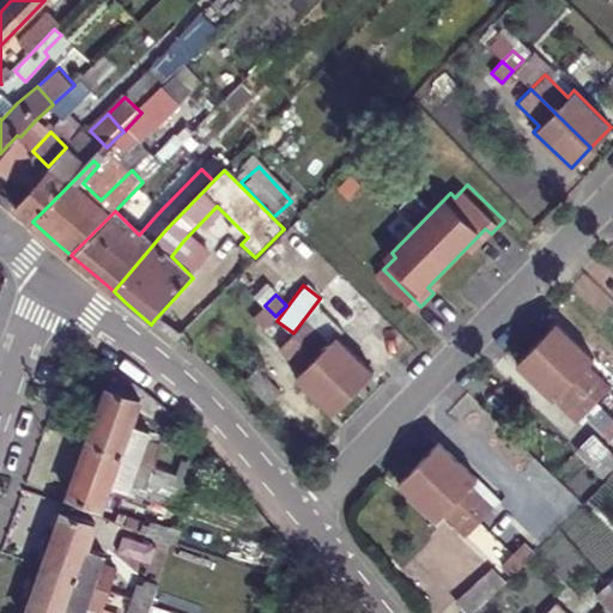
[(263,328),(275,316),(265,305),(253,319),(263,328)]
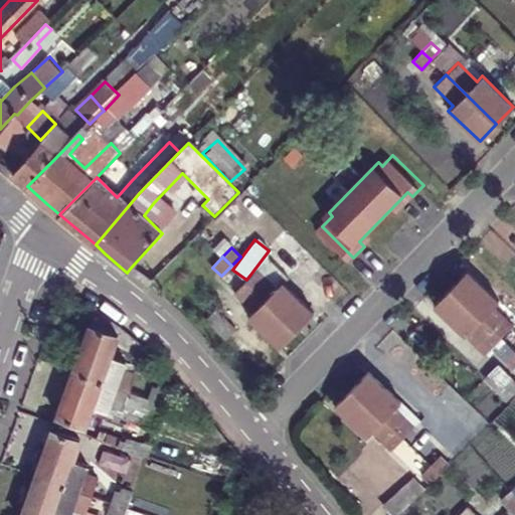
[(258,269),(245,281),(297,330),(314,313),(282,282),(277,288),(258,269)]
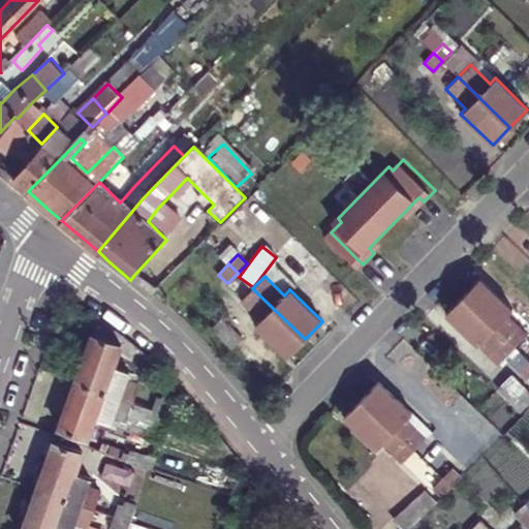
[(479,278),(462,297),(516,347),(527,334),(507,315),(512,309),(479,278)]
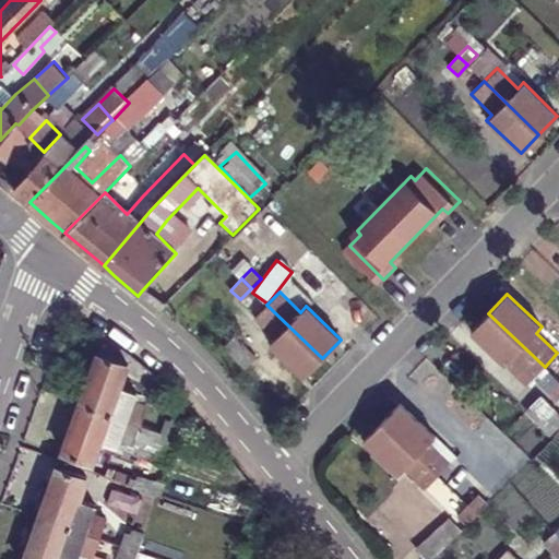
[(322,358),(266,305),(254,318),(275,339),(270,344),(304,378),(322,358)]
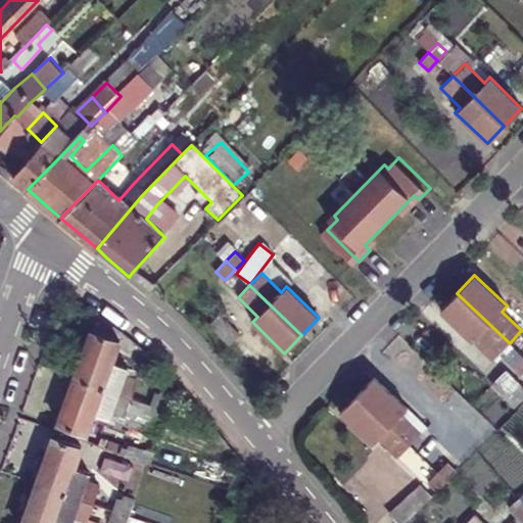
[(510,343),(457,293),(440,311),(473,342),(478,336),(497,354),(510,343)]
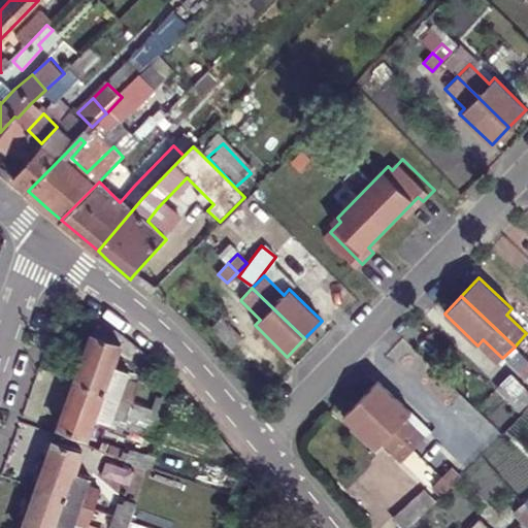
[(95,335),(78,381),(133,401),(139,385),(126,381),(129,372),(113,366),(122,345),(95,335)]
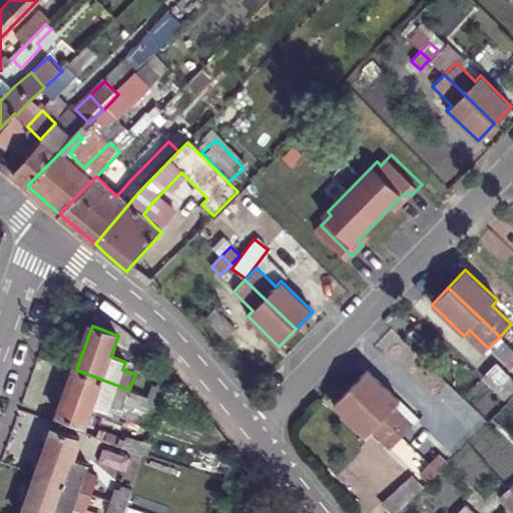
[(129,390),(76,370),(59,416),(85,426),(92,405),(108,411),(111,402),(123,406),(129,390)]
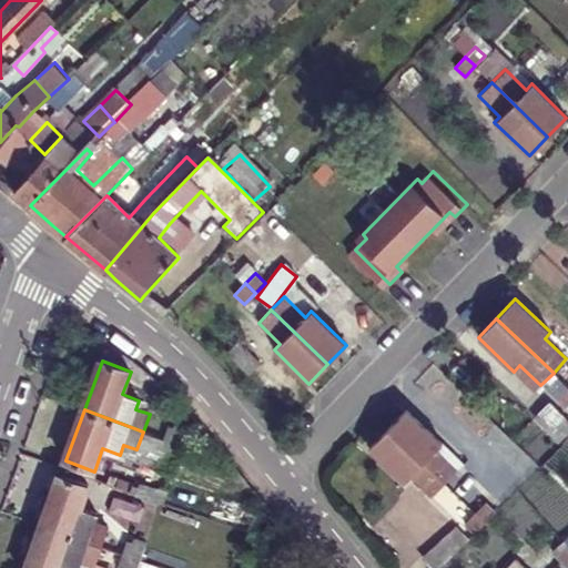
[(406,411),(387,429),(443,485),(456,470),(435,450),(440,444),(406,411)]
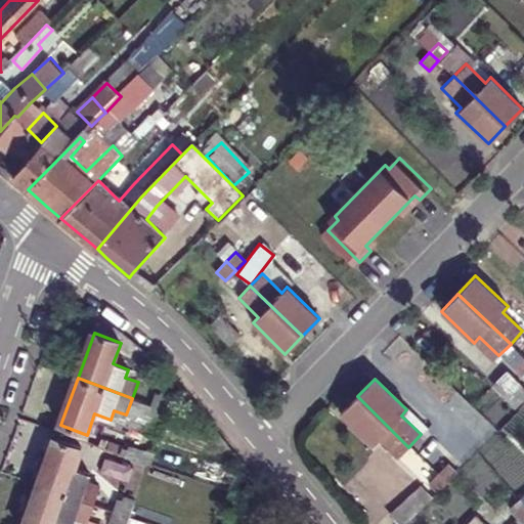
[(408,447),(357,396),(340,413),(372,445),(378,439),(396,459),(408,447)]
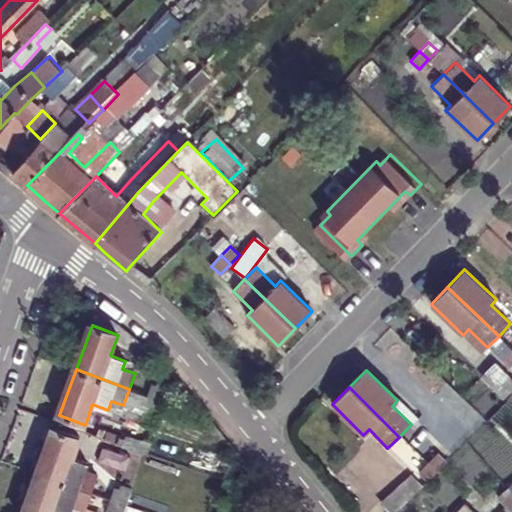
[(156,416),(162,401),(146,395),(143,404),(147,405),(145,413),(156,416)]
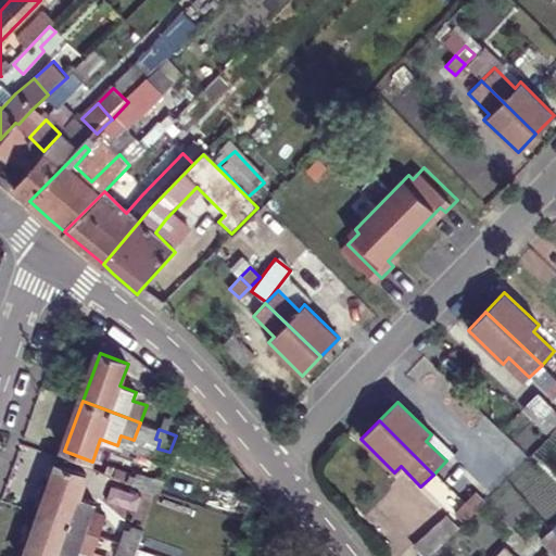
[(59,466),(41,513),(100,534),(106,517),(92,512),(95,503),(79,497),(87,477),(59,466)]
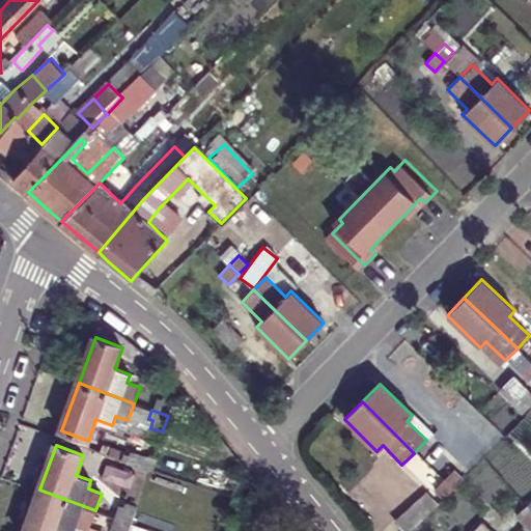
[(451,470),(442,480),(451,490),(462,479),(451,470)]
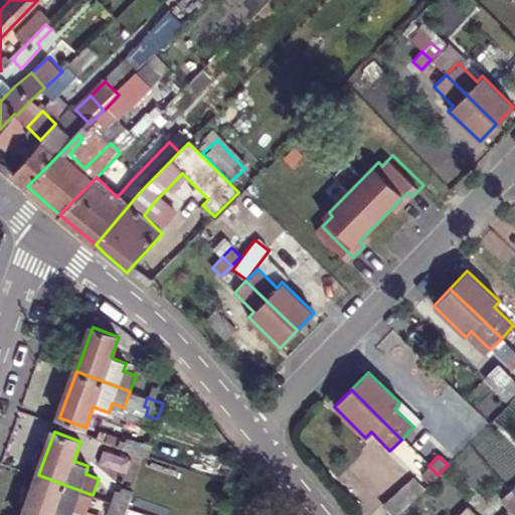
[(428,466),(418,476),(427,484),(438,475),(428,466)]
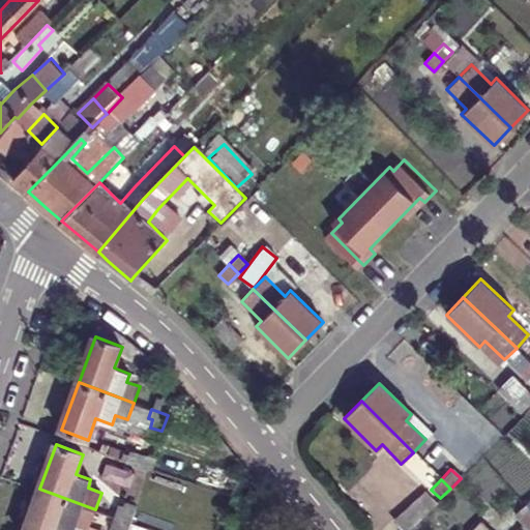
[(95,509),(39,489),(24,529),(56,529),(59,523),(74,527),(77,520),(89,524),(95,509)]
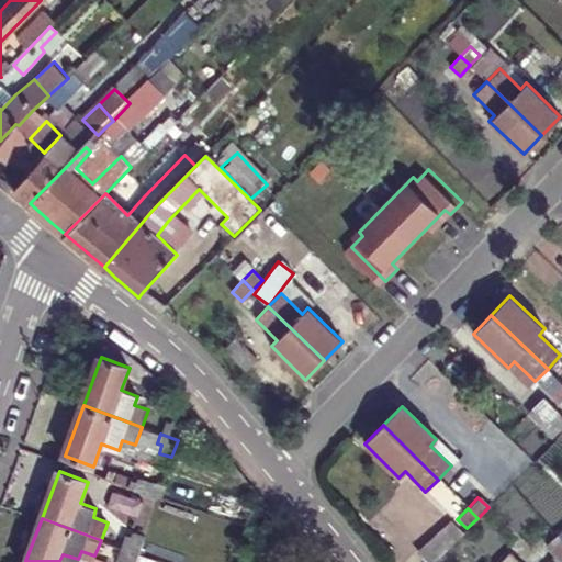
[(449,521),(416,552),(425,561),(433,561),(462,536),(449,521)]
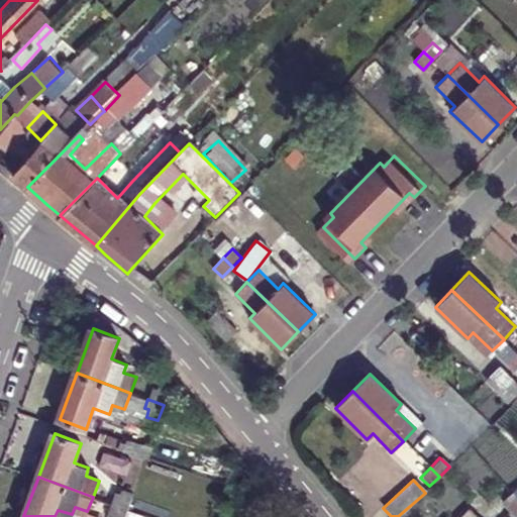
[(113,493),(109,504),(125,509),(131,492),(120,488),(118,494),(113,493)]
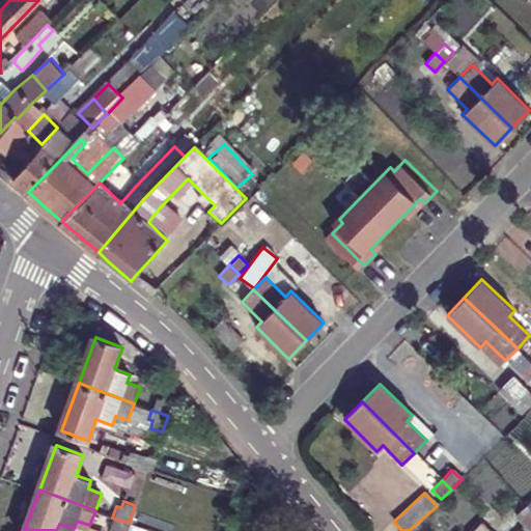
[(530,527),(530,511),(529,509),(520,519),(529,529),(530,527)]
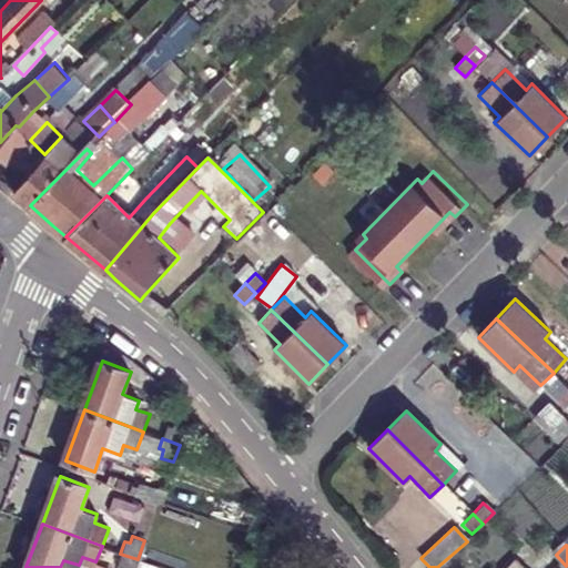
[(134,567),(138,559),(120,554),(117,565),(121,567),(120,567),(134,567)]
